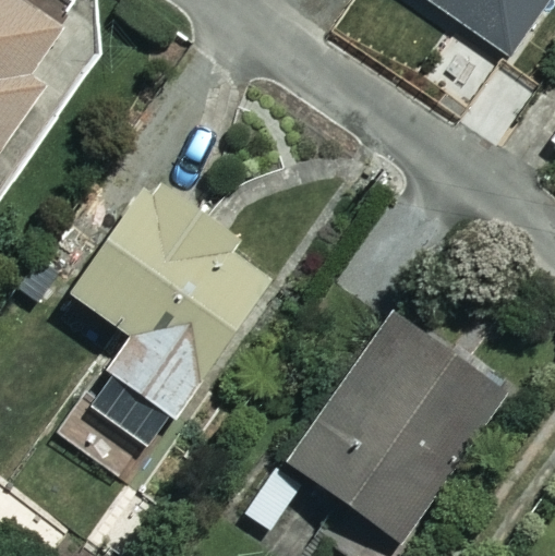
[(0,140),(37,89),(20,76),(58,24),(23,0),(0,0),(0,140)]
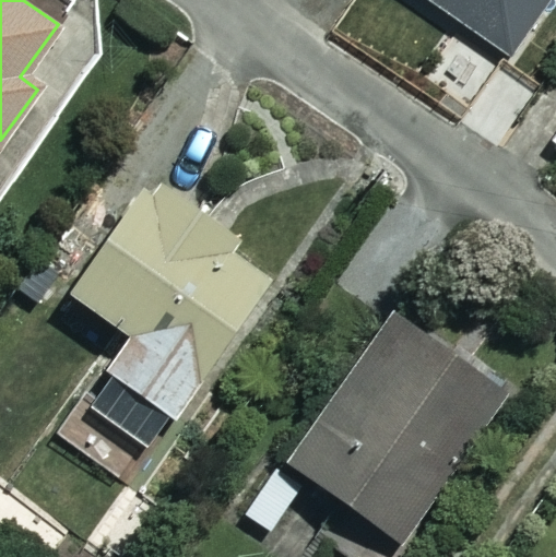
[(426,0),(509,56),(547,0),(426,0)]
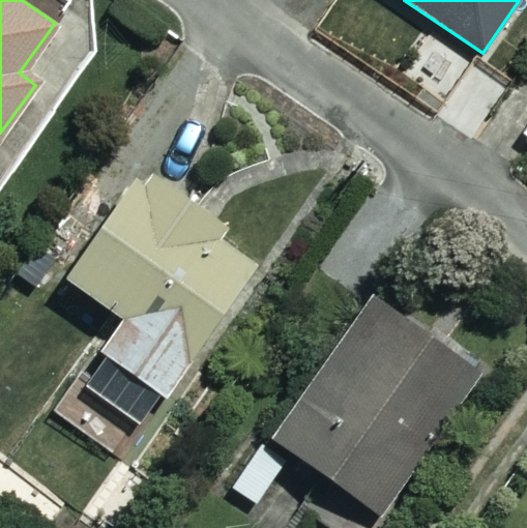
[(160,398),(169,404),(271,261),(142,168),(63,276),(124,320),(82,380),(142,423),(160,398)]
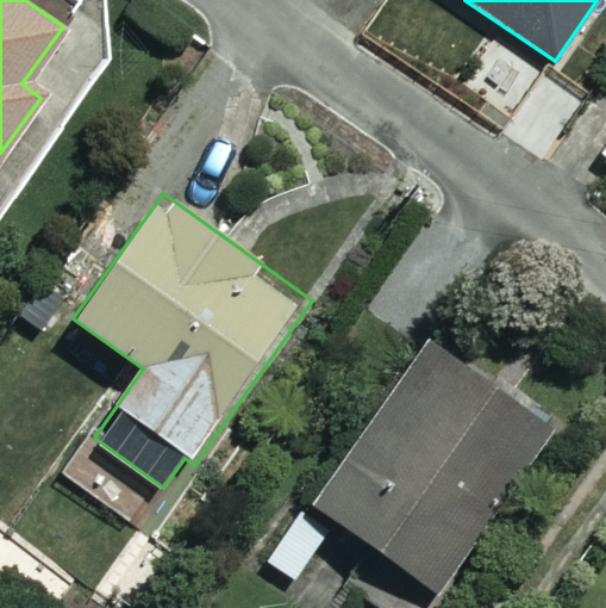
[(547,430),(424,343),(312,502),(435,589),(547,430)]
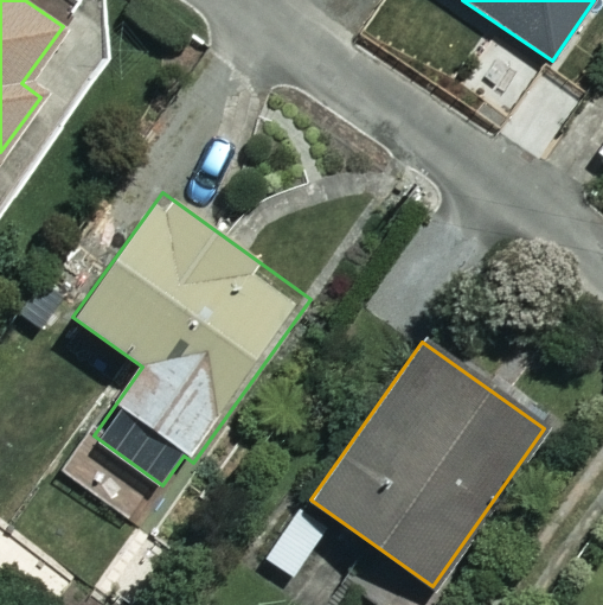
[(326,529),(286,507),(257,558),(296,580),(326,529)]
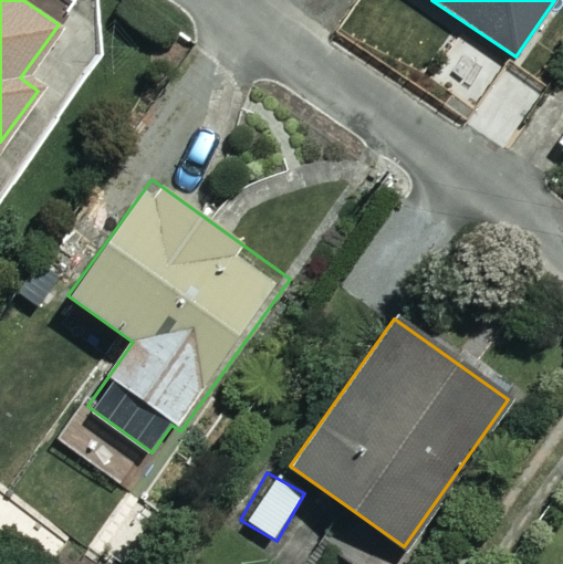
All buildings are outlined.
